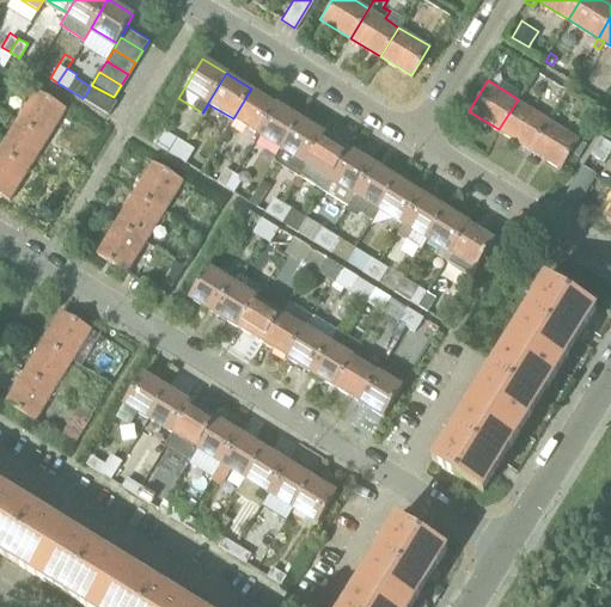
[(114,97),(91,85),(84,97),(108,111),(116,98),(114,97)]
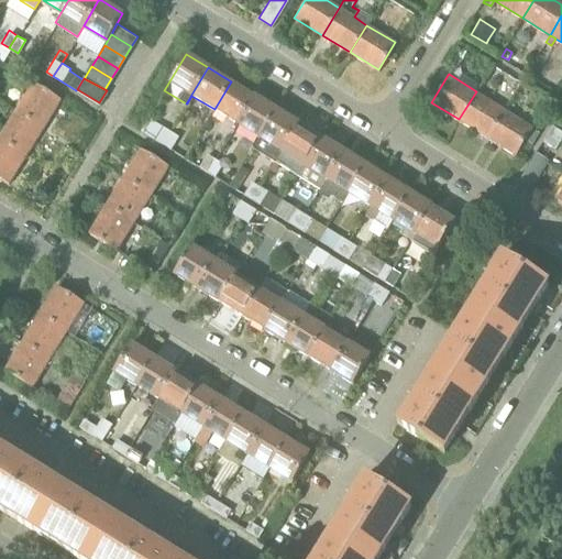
[(17,109),(43,125),(61,97),(34,80),(17,109)]
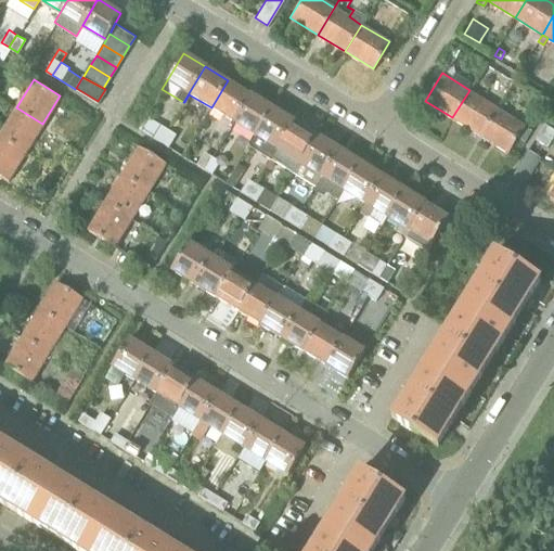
[(228,80),(211,107),(233,120),(249,93),(228,80)]
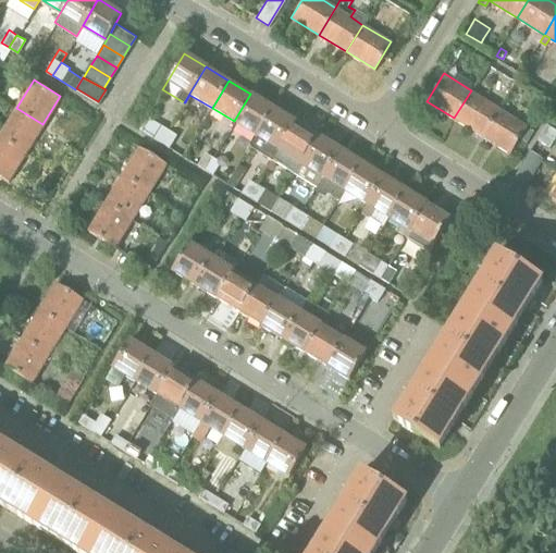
[(454,118),(481,135),(498,107),(471,90),(454,118)]
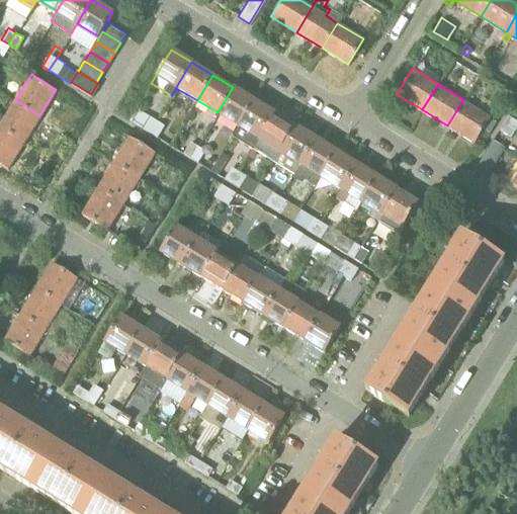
[(218,112),(238,124),(253,100),(233,87),(218,112)]
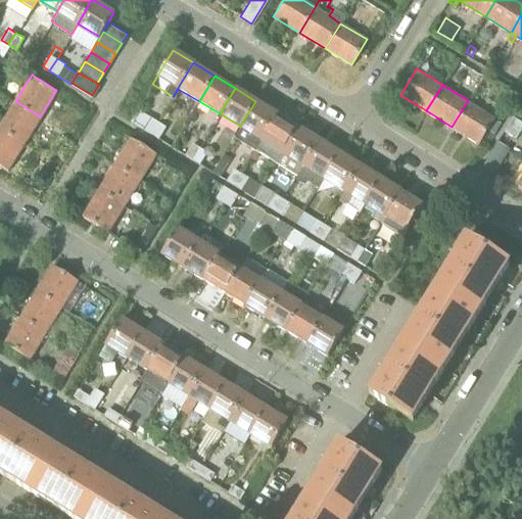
[(143,129),(150,133),(157,121),(151,116),(152,115),(143,109),(149,99),(144,96),(130,120),(143,129)]
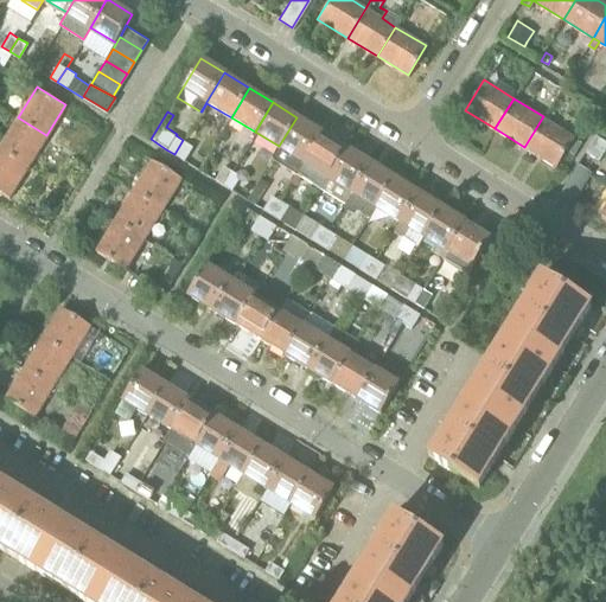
[(543,116),(524,147),(555,166),(566,148),(574,138),(574,135),(543,116)]
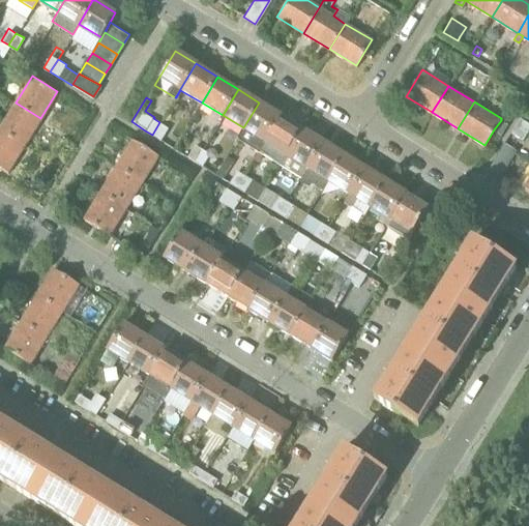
[(16,103),(0,126),(0,129),(24,144),(40,118),(16,103)]
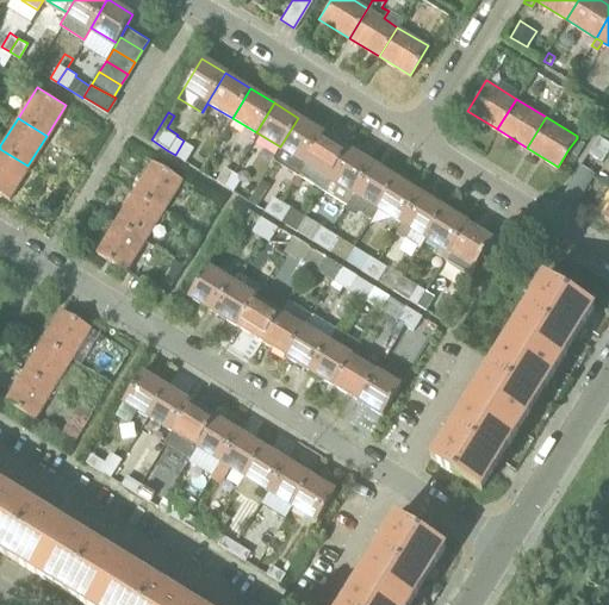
[(273,158),(298,174),(323,133),(298,118),(280,147),(273,158)]
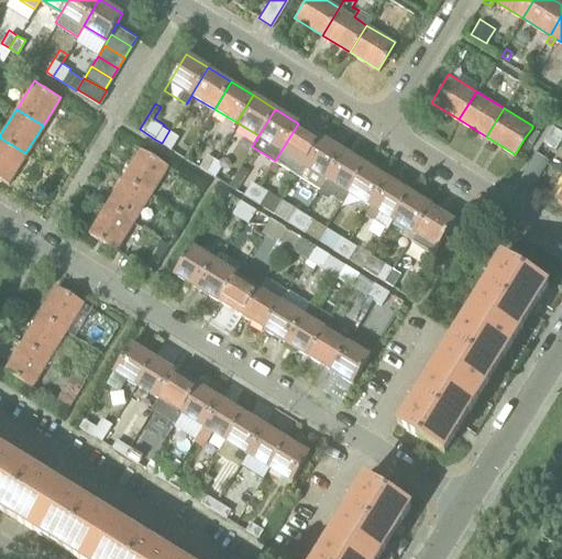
[(275,161),(297,174),(320,136),(298,123),(275,161)]
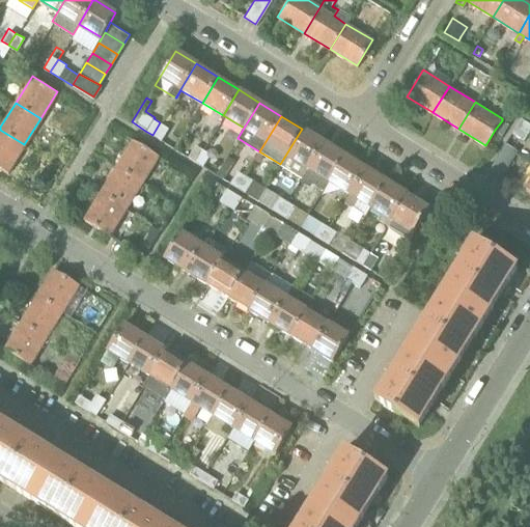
[(529,123),(521,117),(515,125),(528,133),(529,129),(529,123)]
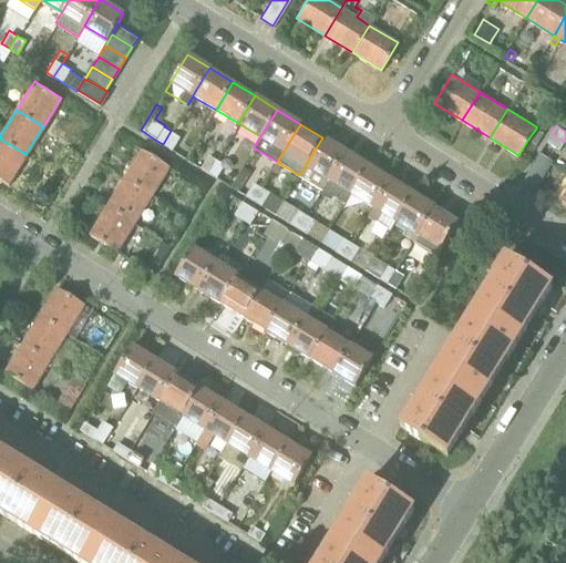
[(536,129),(528,139),(535,143),(542,132),(536,129)]
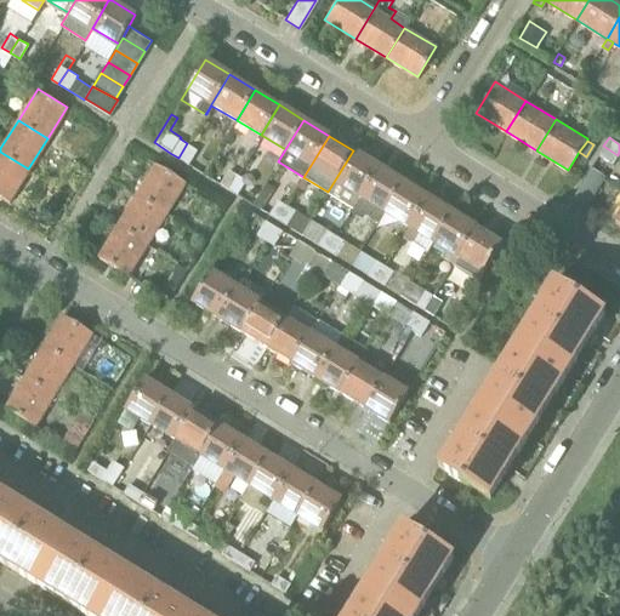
[(200,153),(195,150),(197,149),(187,143),(178,158),(188,164),(204,172),(215,155),(203,148),(200,153)]
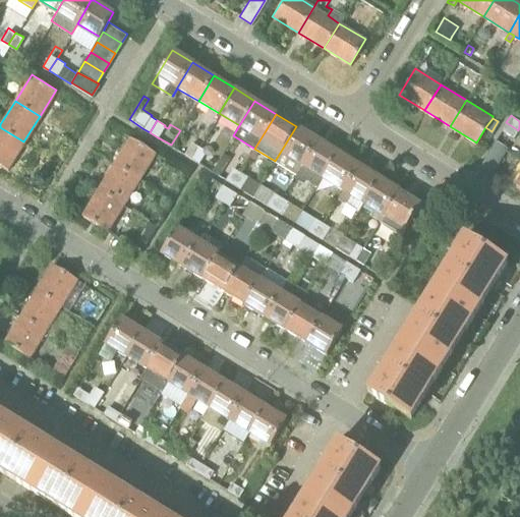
[(514,137),(518,130),(506,122),(502,130),(514,137)]
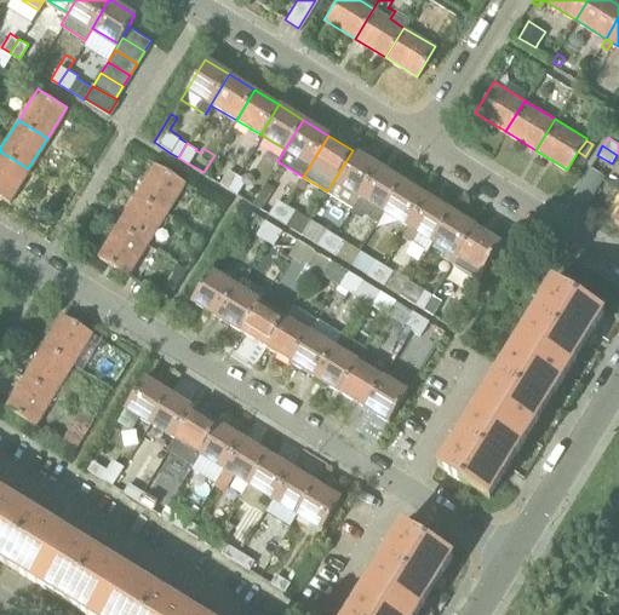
[(351,207),(351,205),(376,165),(353,150),(327,191),(351,207)]
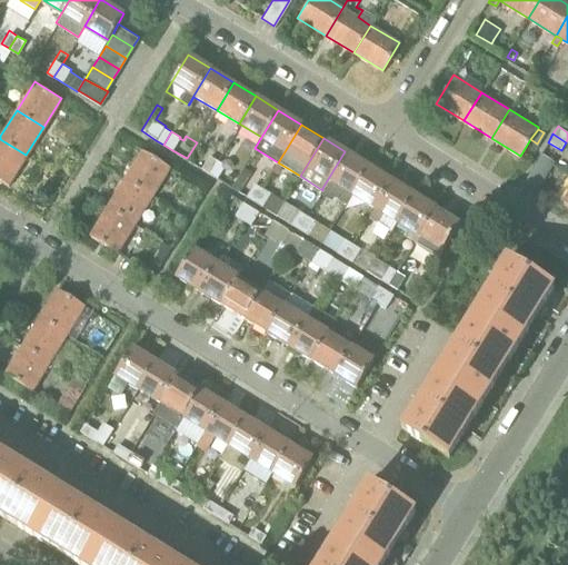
[(0,178),(8,182),(26,155),(0,139),(0,178)]
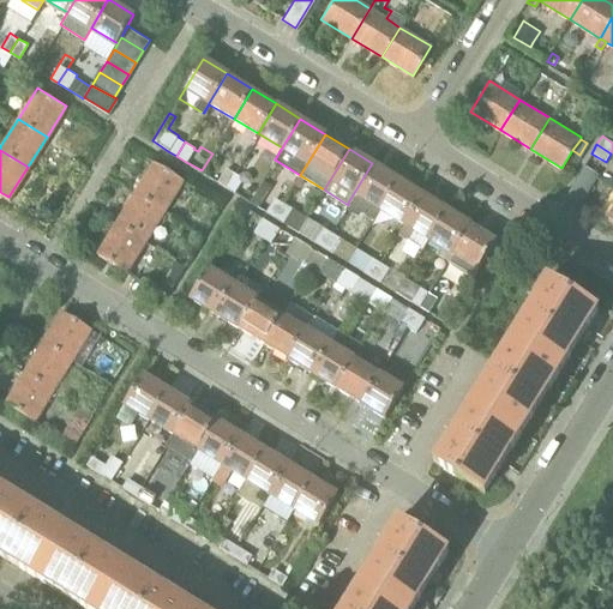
[(134,191),(163,209),(182,178),(152,161),(134,191)]
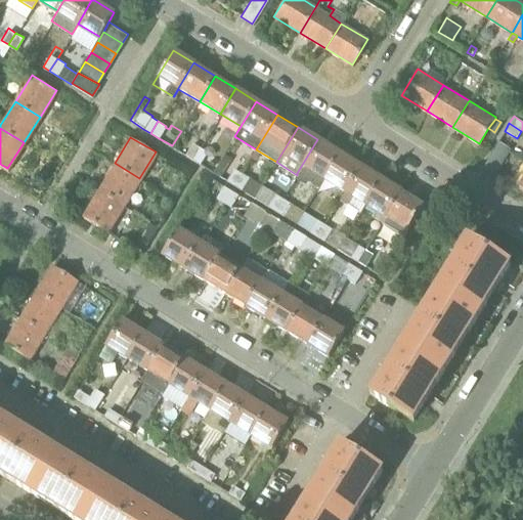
[(339,152),(317,139),(297,173),(297,175),(295,177),(305,184),(308,180),(318,187),(324,178),(323,177),(339,152)]
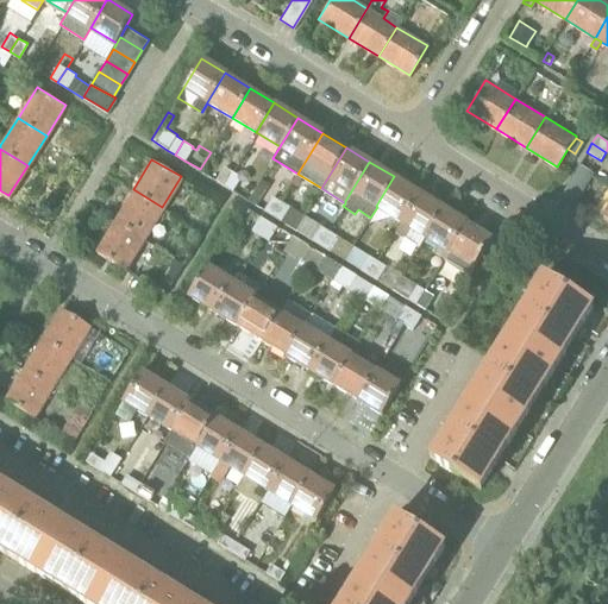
[(575,201),(576,200),(593,172),(580,163),(562,193),(575,201)]
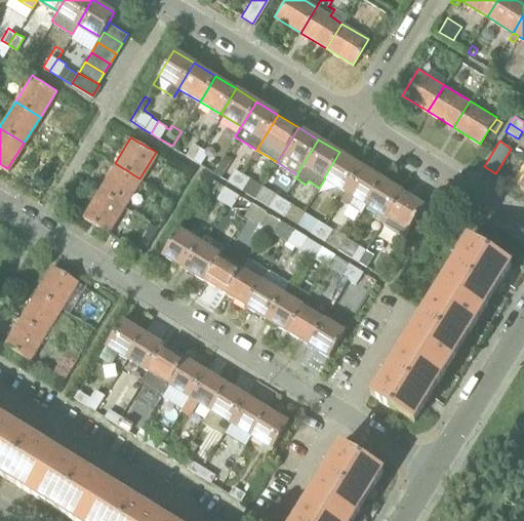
[(186,154),(193,159),(200,147),(193,143),(186,154)]
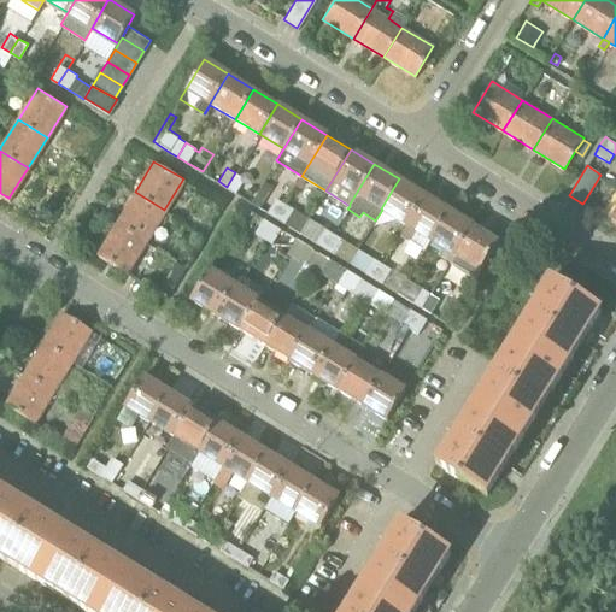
[(244,178),(235,172),(227,187),(235,192),(244,178)]
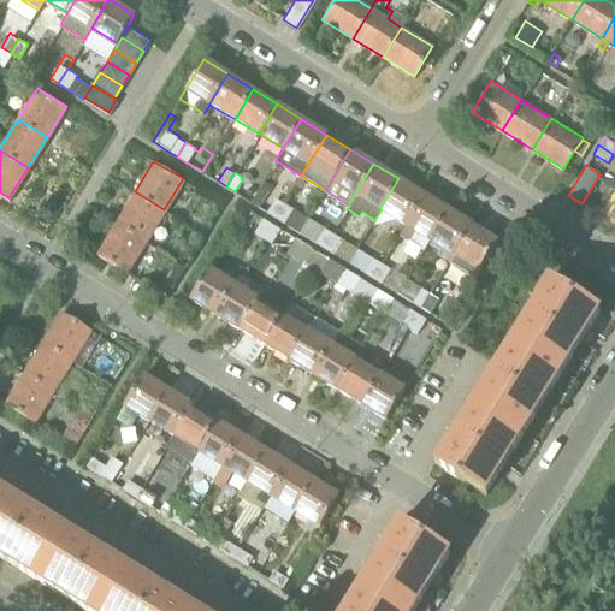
[(423,194),(398,178),(380,208),(382,209),(404,224),(423,194)]
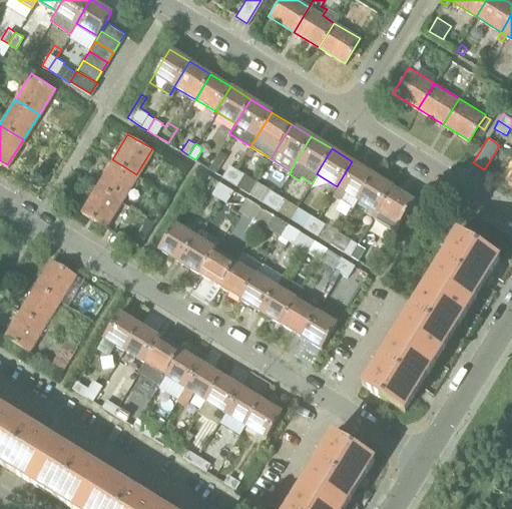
[(112,159),(96,184),(120,199),(136,174),(112,159)]
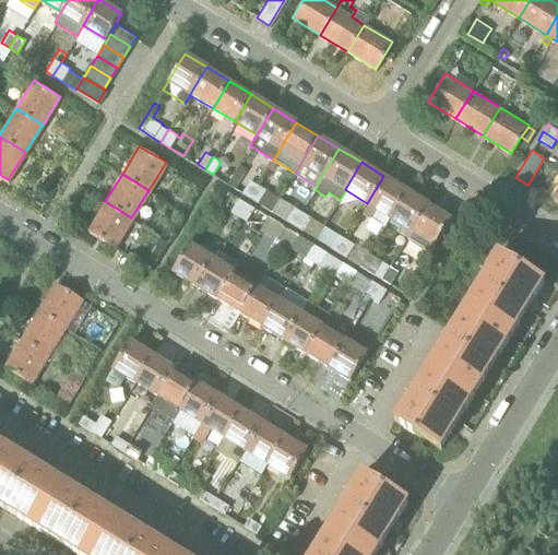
[(406,190),(383,176),(367,203),(363,211),(372,217),(379,208),(391,215),(406,190)]
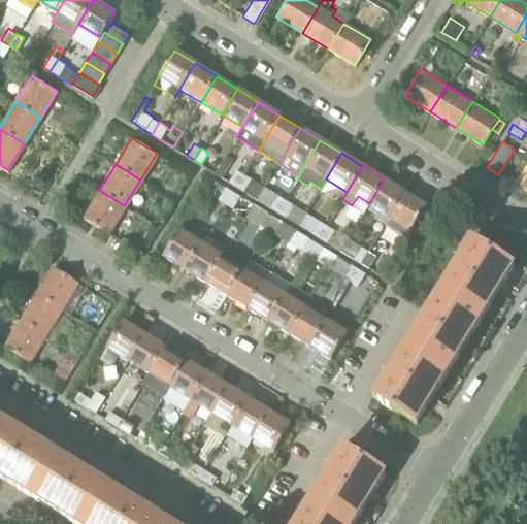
[(236,169),(229,182),(236,186),(243,174),(236,169)]
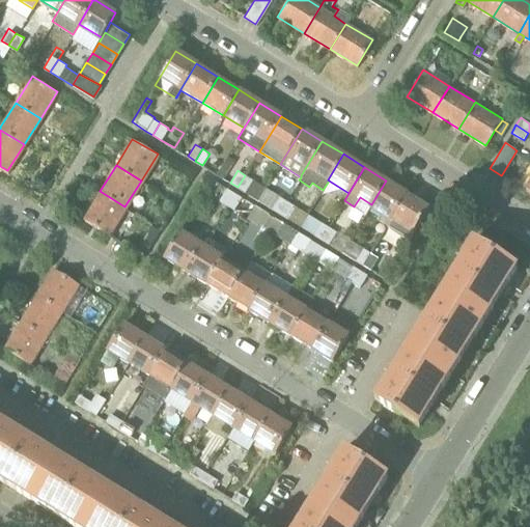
[(245,175),(238,187),(245,191),(252,179),(245,175)]
